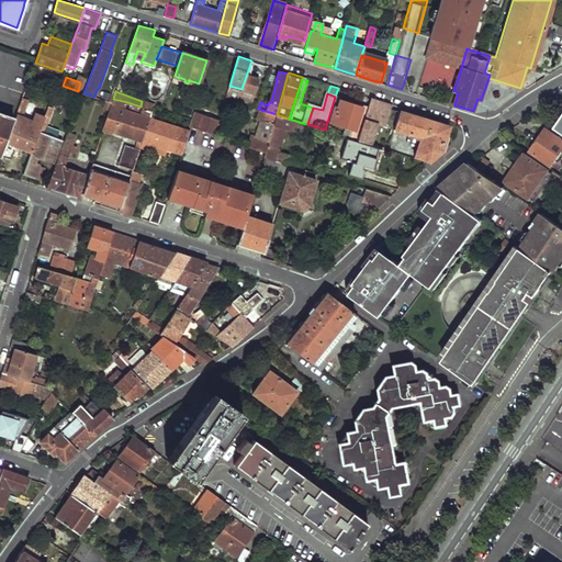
[(14,121),(1,156),(11,158),(15,147),(33,154),(46,115),(36,112),(33,124),(23,121),(30,99),(23,97),(14,121)]
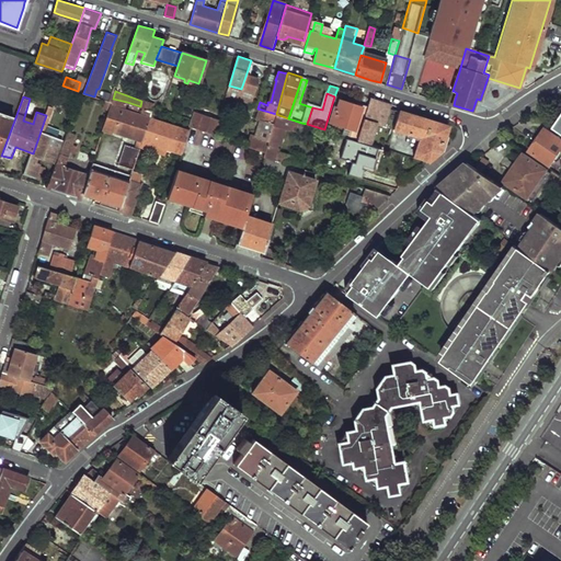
[(367,106),(358,140),(387,149),(381,139),(371,137),(382,101),(370,98),(367,106)]
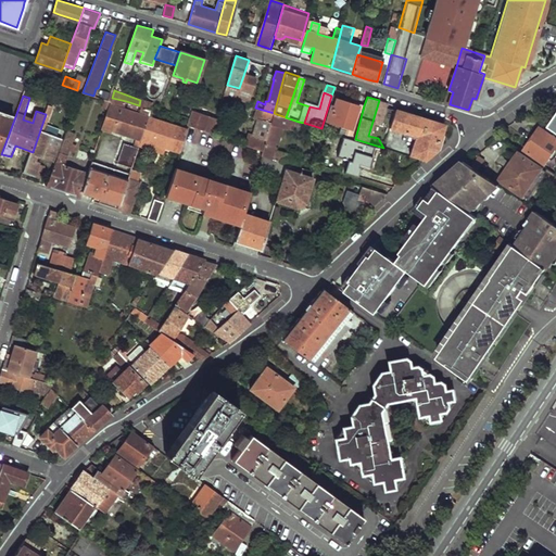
[(112,98),(103,127),(140,141),(150,111),(151,110),(142,106),(140,115),(123,109),(126,101),(112,98)]
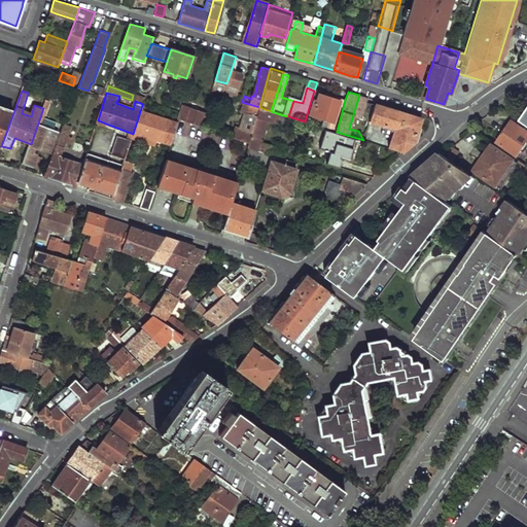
[(133,95),(132,100),(135,101),(143,104),(145,97),(134,94),(133,95)]
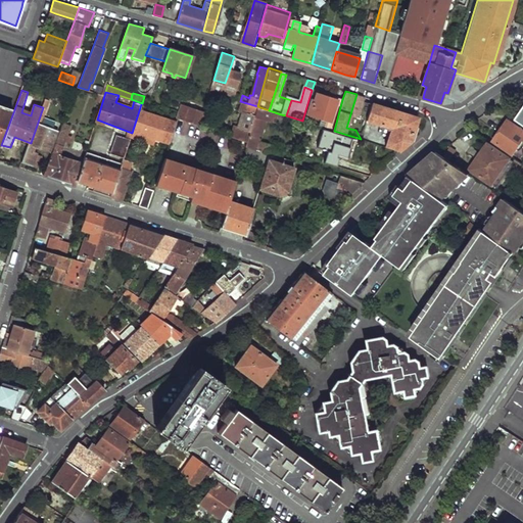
[(311,102),(307,114),(328,122),(325,128),(334,131),(342,99),(327,95),(326,97),(316,94),(313,103),(311,102)]
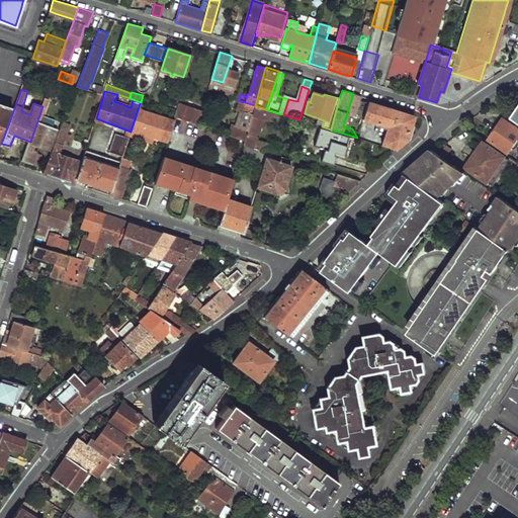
[(30,142),(23,161),(31,164),(35,151),(31,149),(34,143),(51,147),(58,126),(42,121),(50,98),(47,96),(42,106),(30,142)]
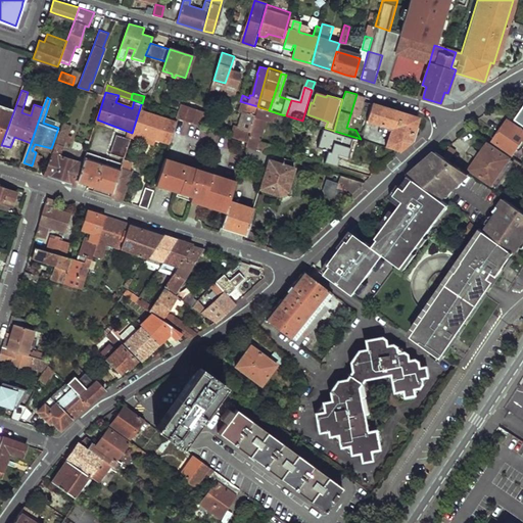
[(240,101),(238,109),(254,115),(257,106),(240,101)]
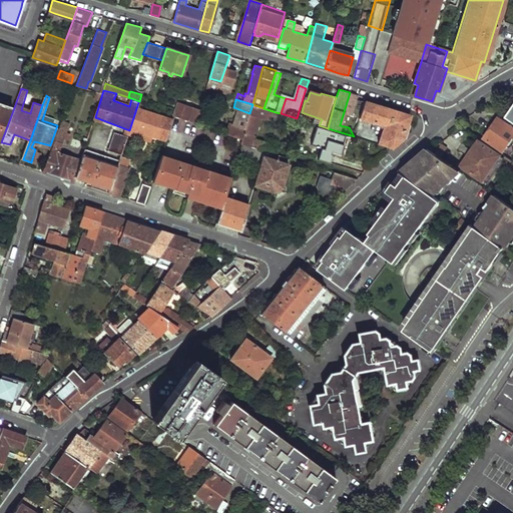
[(384,126),(379,143),(392,147),(402,138),(409,114),(365,100),(360,118),(384,126)]
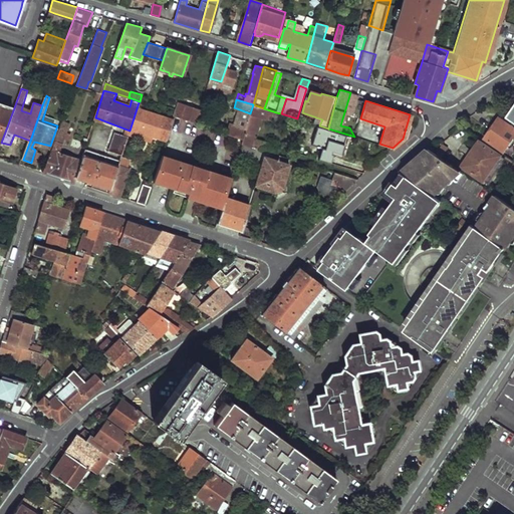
[(139,102),(130,131),(166,144),(173,120),(144,111),(146,104),(139,102)]
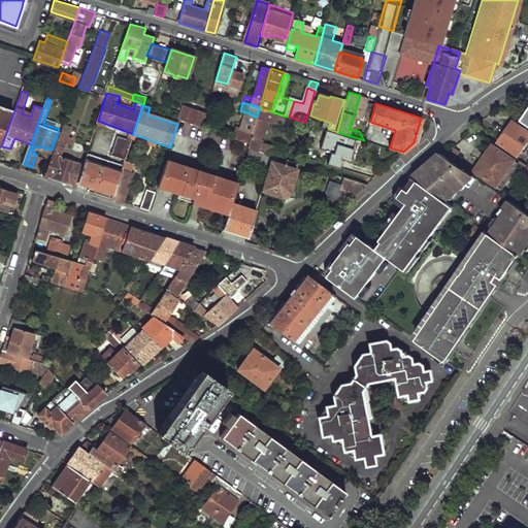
[(183,107),(178,121),(185,123),(189,109),(183,107)]
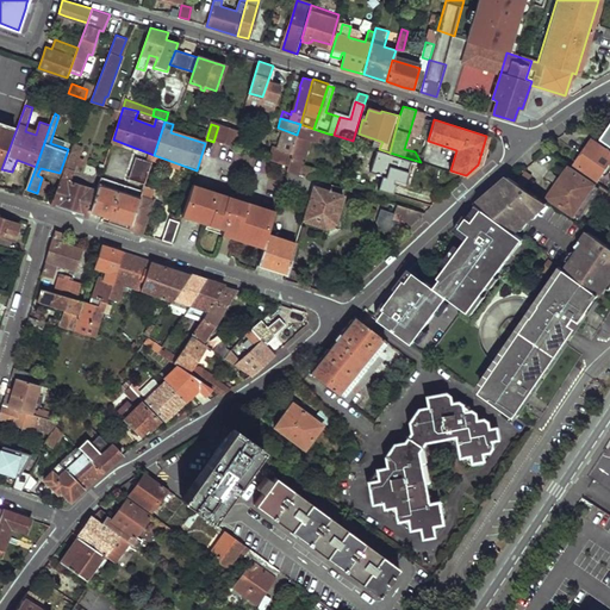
[(288,165),(286,170),(288,172),(316,179),(328,184),(331,173),(303,163),(311,138),(319,141),(321,135),(327,136),(328,134),(313,129),(300,124),(297,135),(292,153),(288,165)]
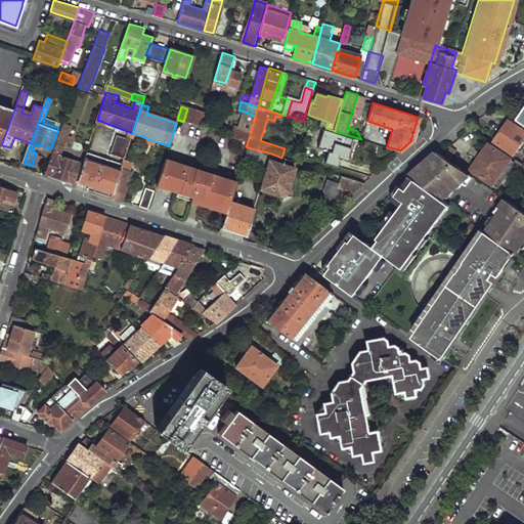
[(0,107),(0,144),(1,145),(13,113),(0,107)]
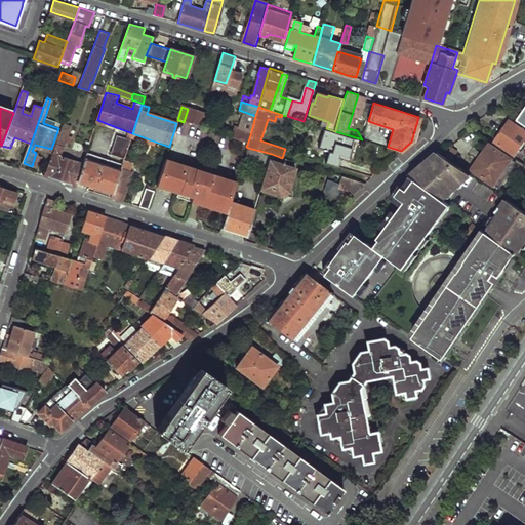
[(188,109),(184,122),(200,127),(204,113),(188,109)]
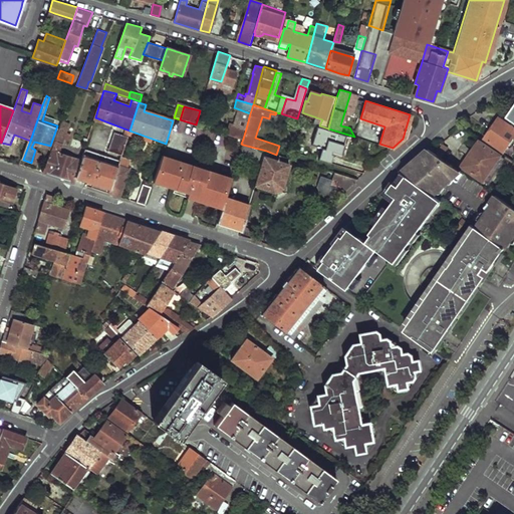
[(513,127),(500,118),(485,138),(503,150),(513,133),(513,127)]
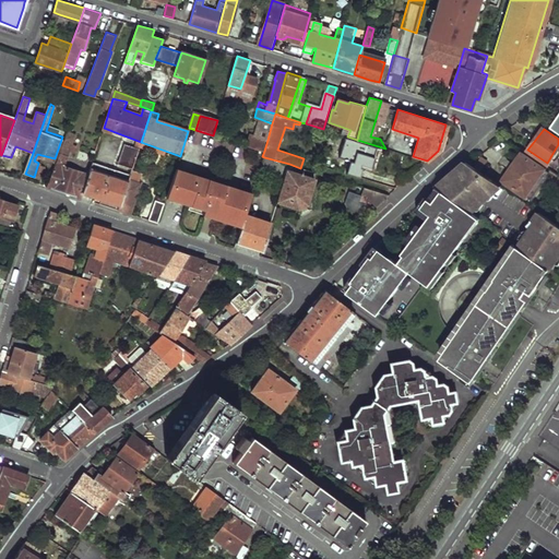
[(329,131),(326,140),(337,143),(340,134),(329,131)]
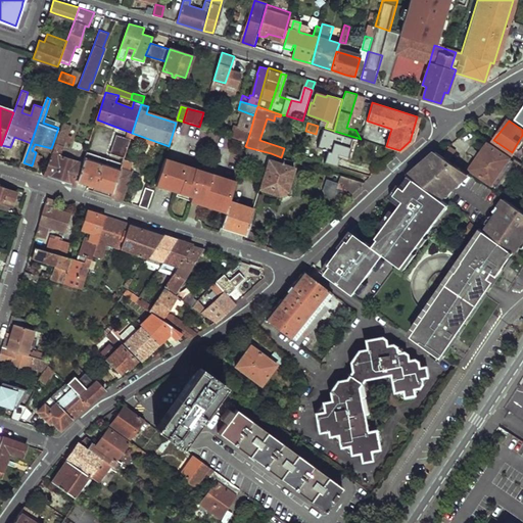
[(64,124),(45,175),(61,180),(78,185),(79,181),(84,162),(61,154),(72,127),(64,124)]
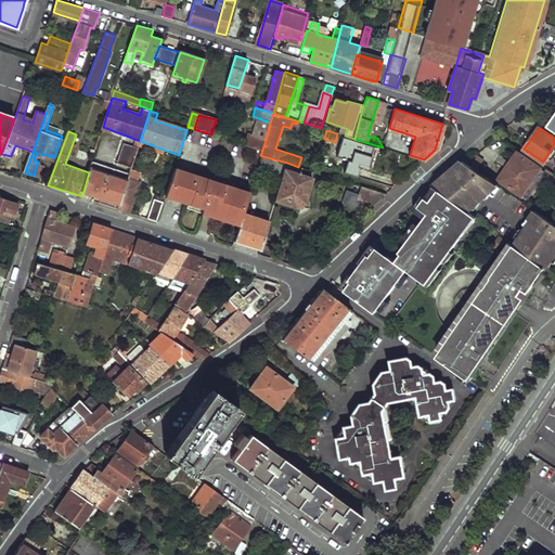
[(247,133),(244,144),(262,150),(266,139),(247,133)]
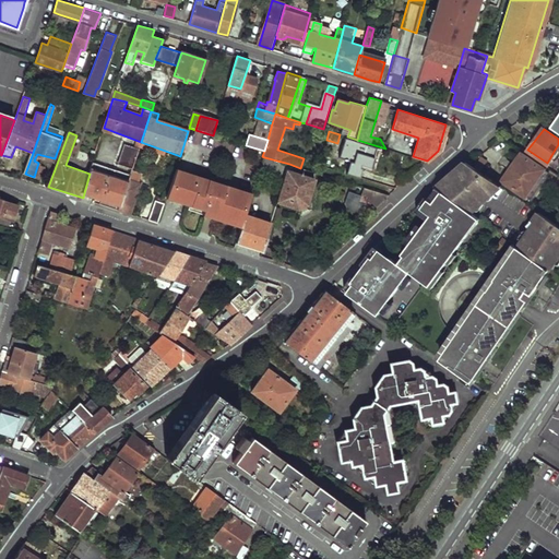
[(347,140),(342,162),(372,170),(379,149),(347,140)]
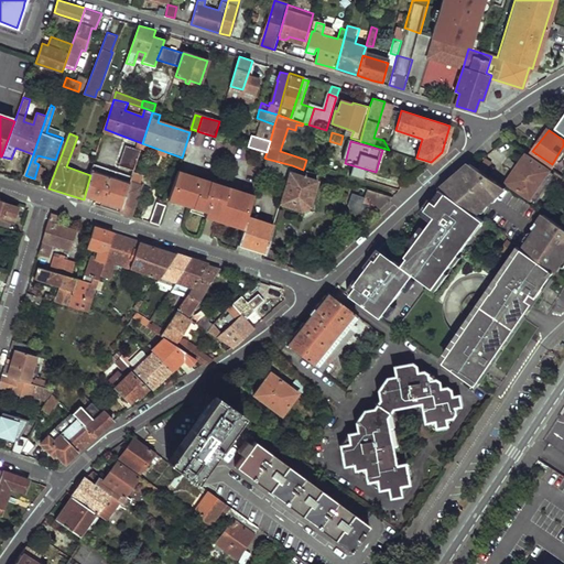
[(90,175),(85,195),(121,207),(130,182),(133,171),(140,151),(126,147),(119,164),(128,167),(126,174),(94,163),(90,175)]
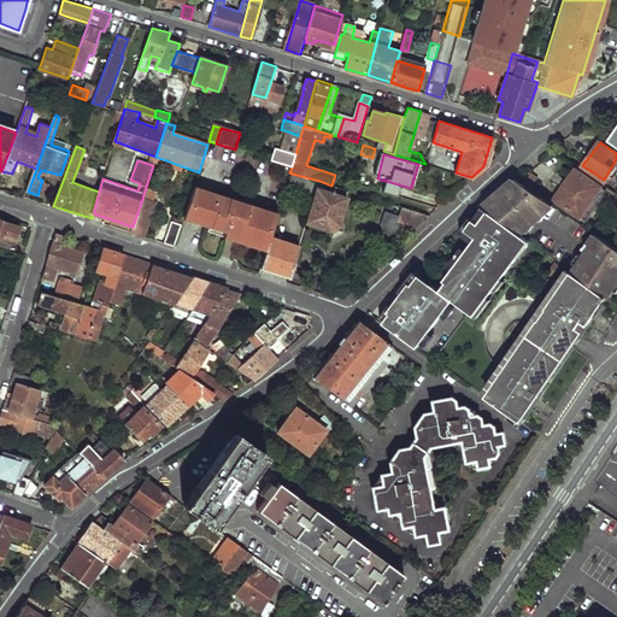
[(557,199),(580,215),(595,193),(600,197),(616,209),(616,195),(601,184),(577,169),(557,199)]
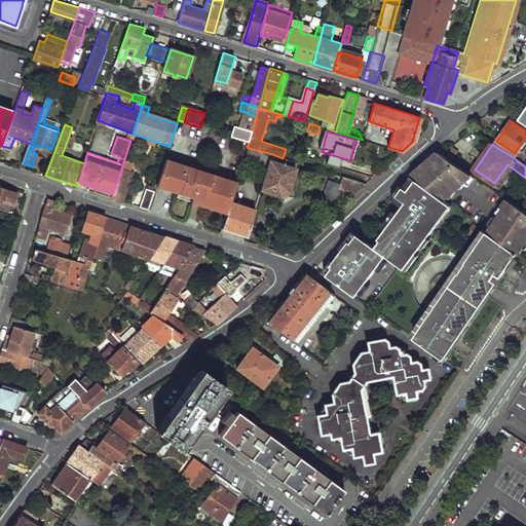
[(301,155),(315,159),(317,151),(303,147),(301,155)]
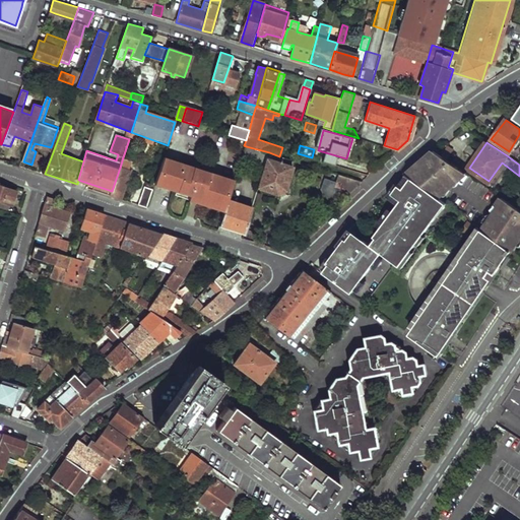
[(246,146),(242,160),(265,168),(267,160),(269,152),(246,146)]
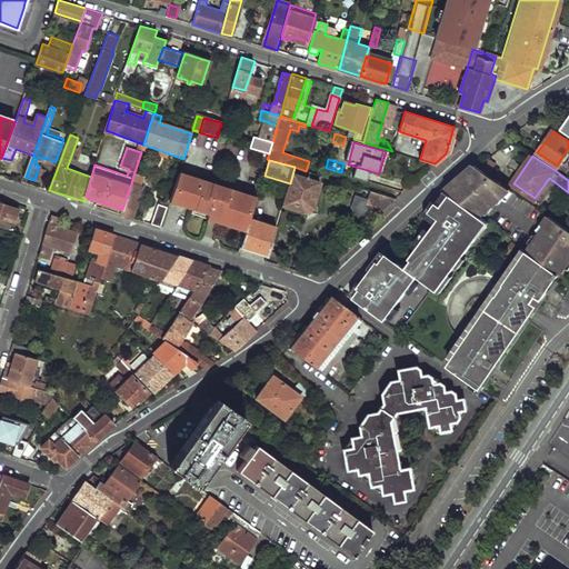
[(461,177),(450,193),(451,195),(482,217),(490,205),(493,207),(502,195),(505,197),(510,189),(476,165),(461,177)]
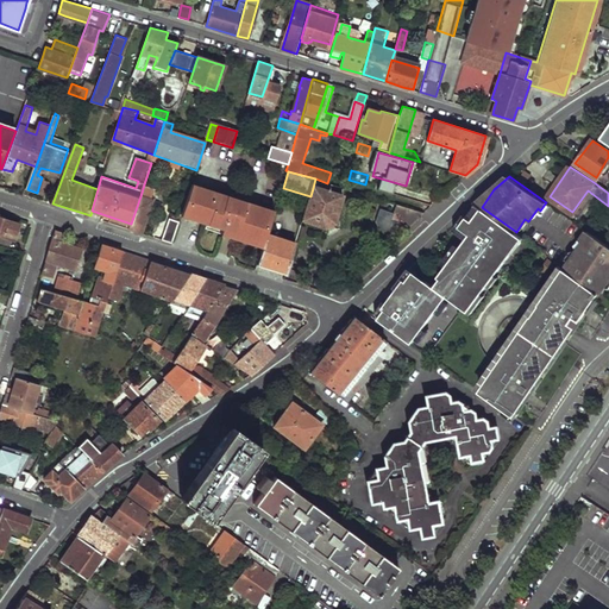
[(42,177),(37,193),(43,195),(49,180),(42,177)]
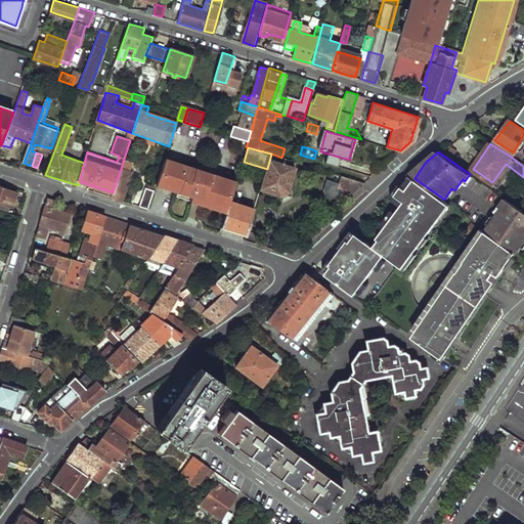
[(166,158),(158,180),(177,187),(175,192),(189,198),(191,190),(206,194),(203,205),(225,212),(233,185),(217,179),(218,175),(166,158)]
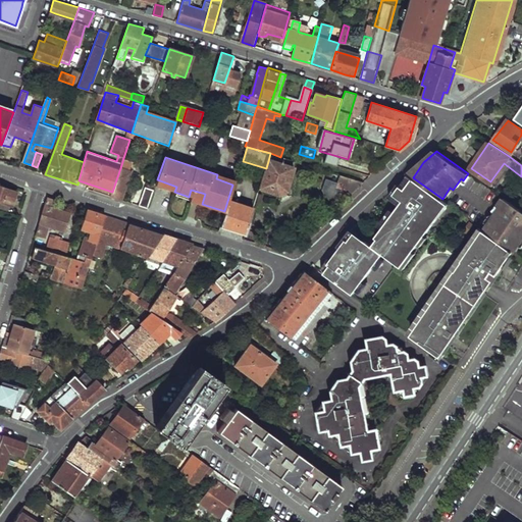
[(266,168),(260,188),(280,194),(285,192),(293,169),(299,171),(301,163),(283,157),(281,165),(268,161),(266,168)]
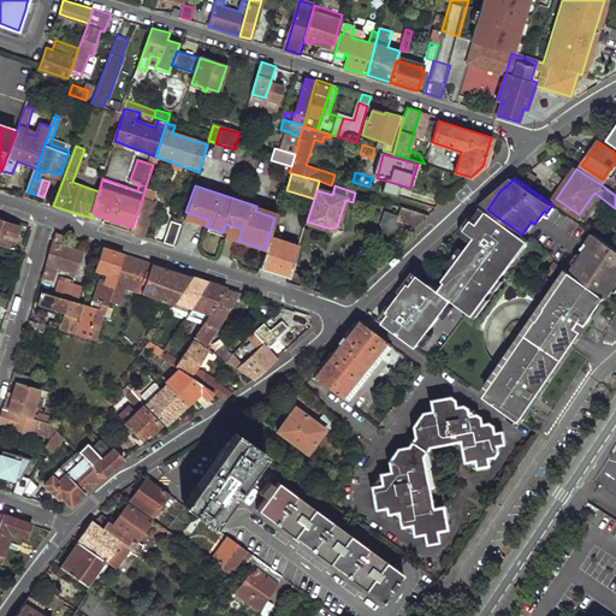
[(499,191),(483,206),(487,209),(499,191)]
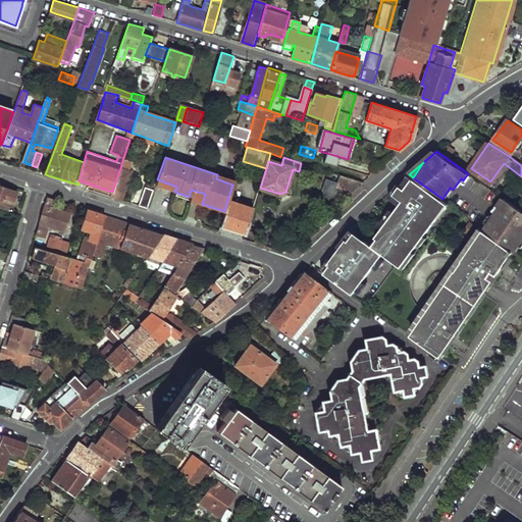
[(494,185),(508,166),(504,163),(490,181),(494,185)]
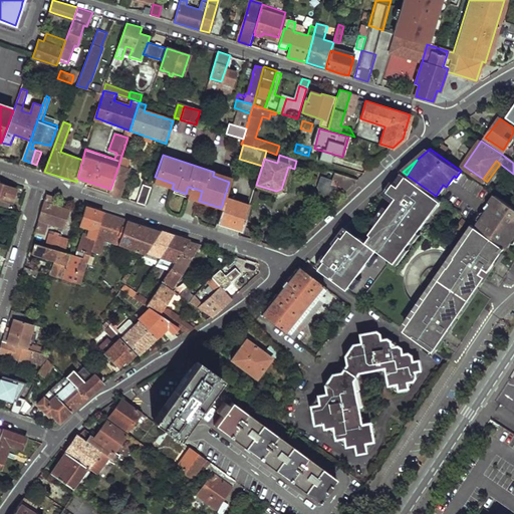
[(116,196),(121,197),(130,169),(118,166),(110,189),(110,193),(116,196)]
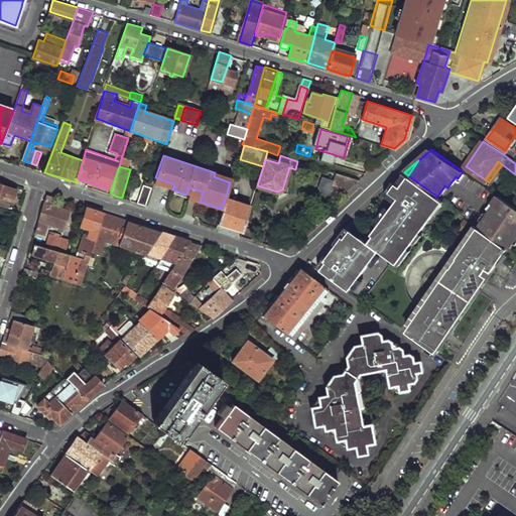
[(215,172),(214,176),(230,182),(231,177),(215,172)]
